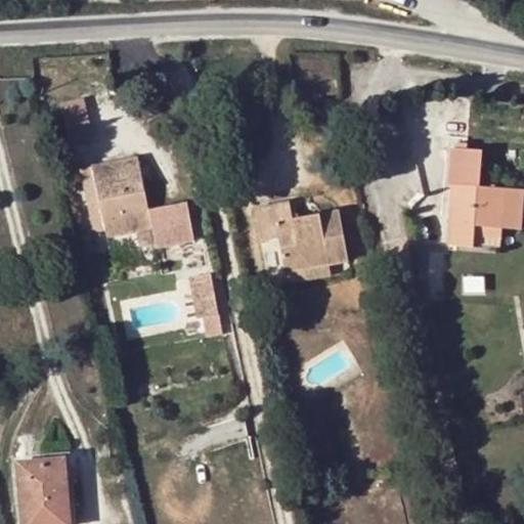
[(73,140),(96,134),(85,94),(61,100),(73,140)]
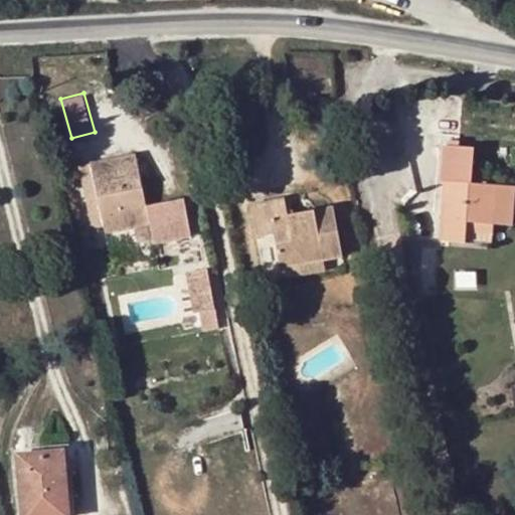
[(464,244),(466,232),(467,223),(493,225),(508,226),(511,187),(469,184),(472,146),(440,144),(437,182),(446,182),(442,241),(464,244)]
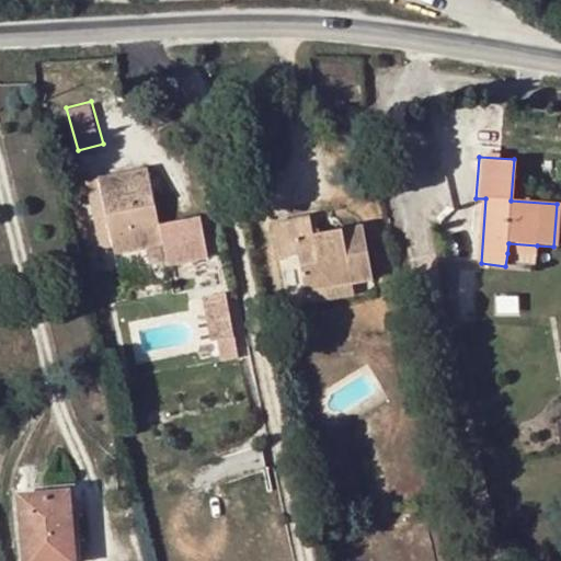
[(155,168),(121,174),(125,195),(151,191),(153,199),(161,196),(155,168)]
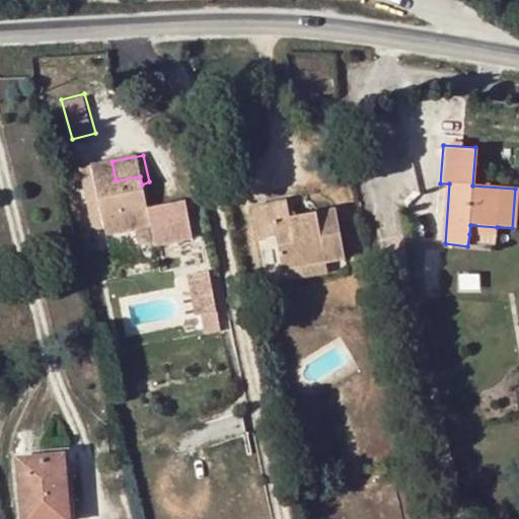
[(116,180),(112,161),(90,166),(106,233),(152,225),(142,184),(140,176),(116,180)]
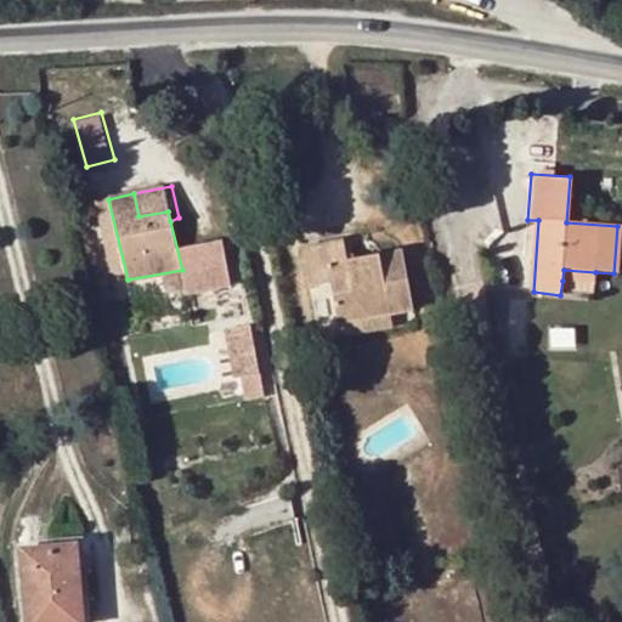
[(337,324),(389,315),(412,310),(400,250),(346,260),(343,241),(303,248),(310,287),(329,282),(337,324)]
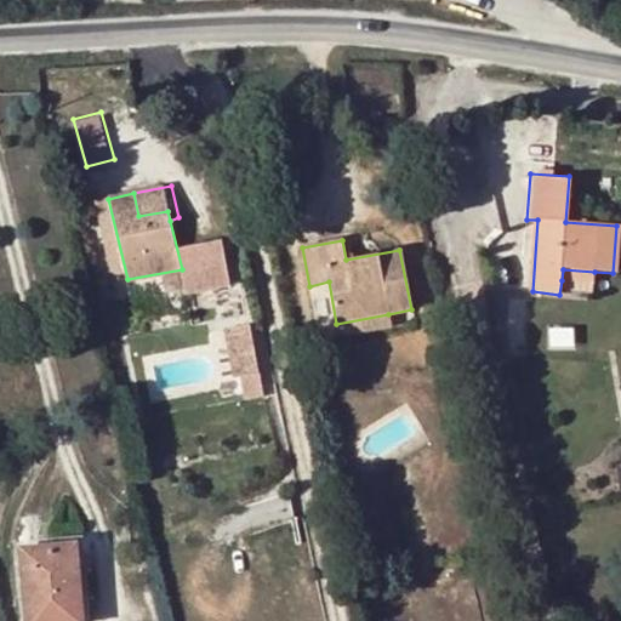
[(563,269),(562,280),(593,283),(594,272),(563,269)]
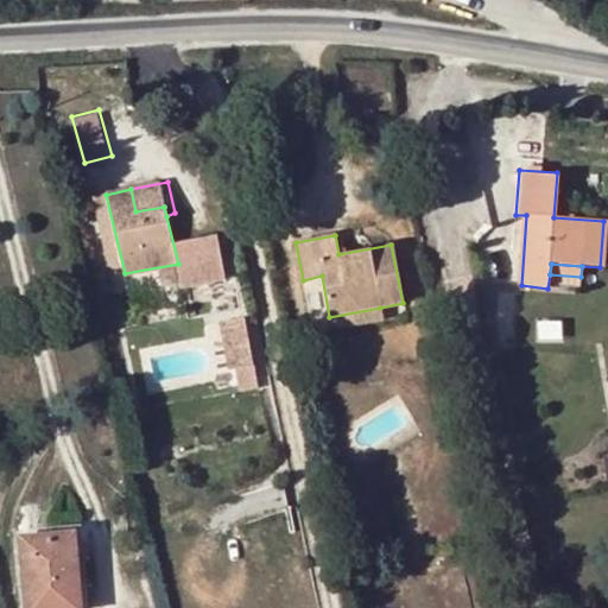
[(382,321),(380,308),(329,317),(331,330),(382,321)]
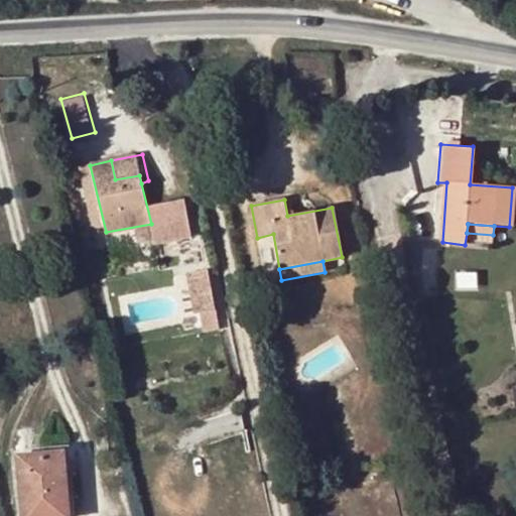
[(192,270),(201,330),(219,327),(211,268),(192,270)]
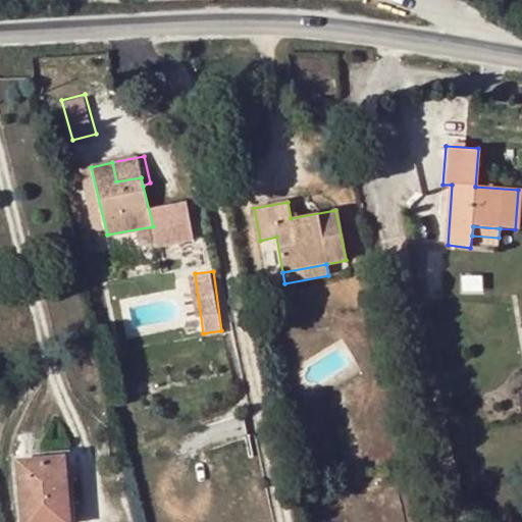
[(67,521),(64,458),(17,462),(21,521),(67,521)]
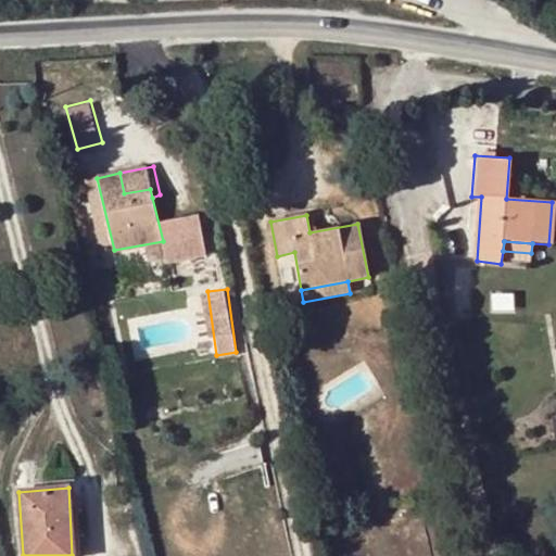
[(434,515),(447,513),(443,493),(430,496),(434,515)]
